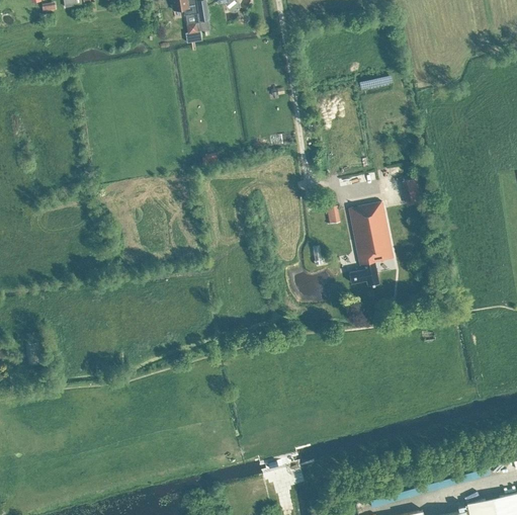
[(81,0),(63,0),(65,9),(83,7),(81,0)]
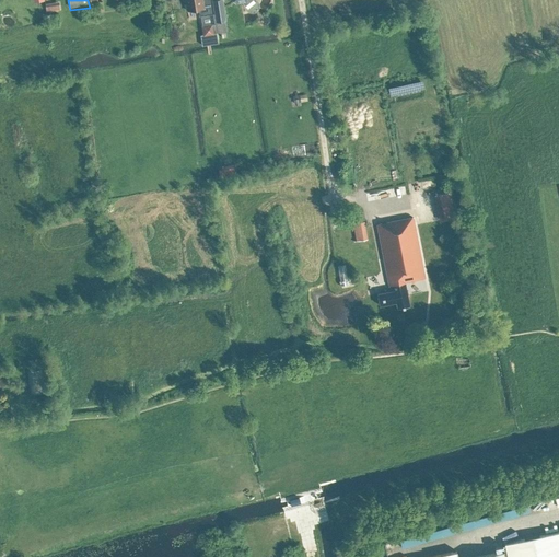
[(185,0),(187,13),(199,12),(200,19),(212,18),(209,0),(185,0)]
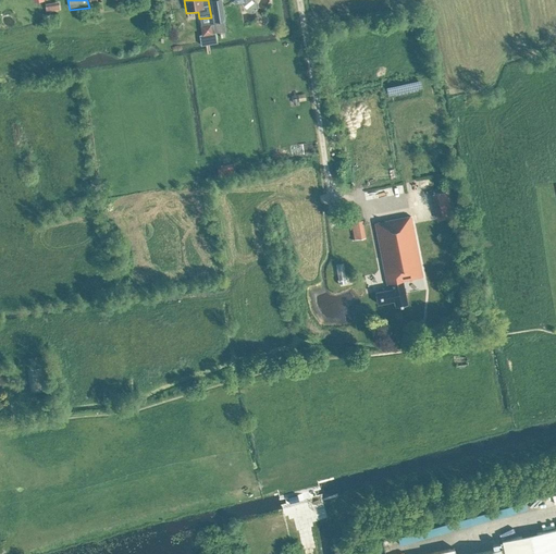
[(214,25),(225,23),(222,1),(211,2),(214,25)]
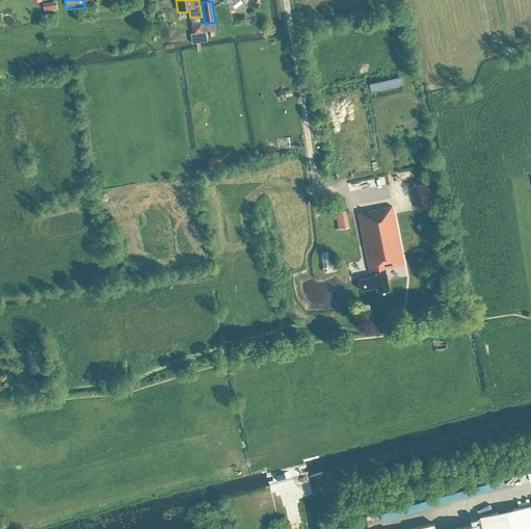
[(44,6),(46,12),(58,9),(56,3),(44,6)]
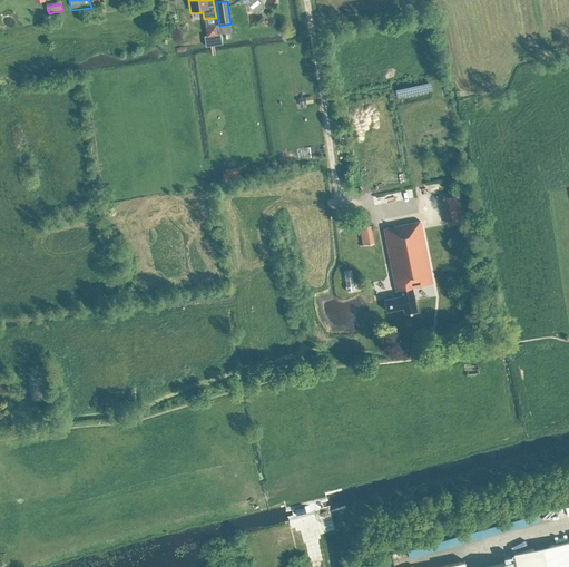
[(206,50),(223,47),(219,21),(212,22),(213,27),(206,28),(207,38),(204,39),(206,50)]
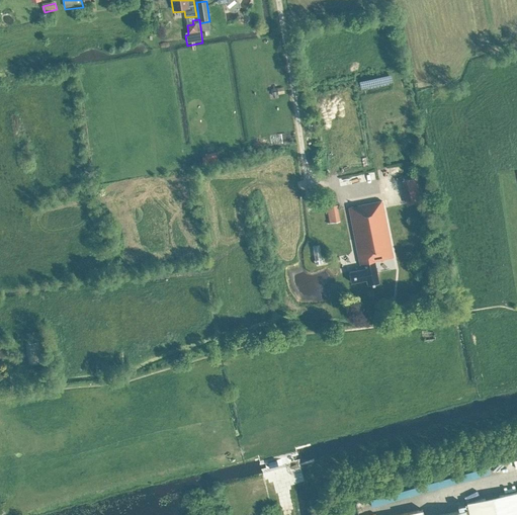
[(205,159),(207,168),(219,166),(217,155),(205,157),(205,159)]
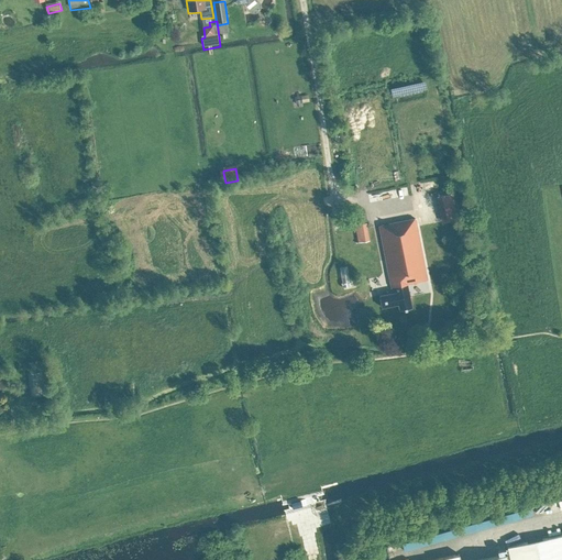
[(447,224),(459,221),(453,197),(441,199),(447,224)]
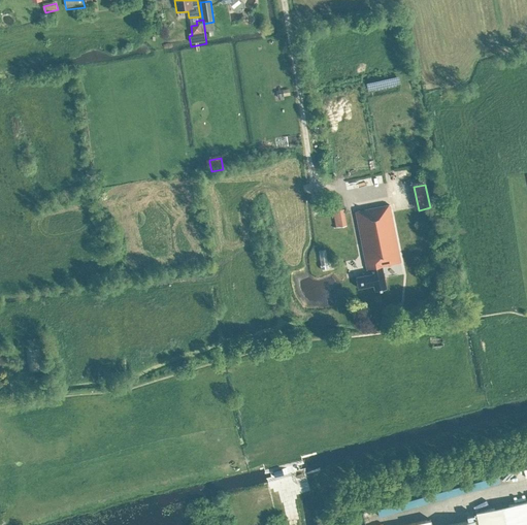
[(387,292),(383,268),(401,265),(390,207),(356,215),(368,277),(356,280),(358,291),(373,288),(375,294),(387,292)]
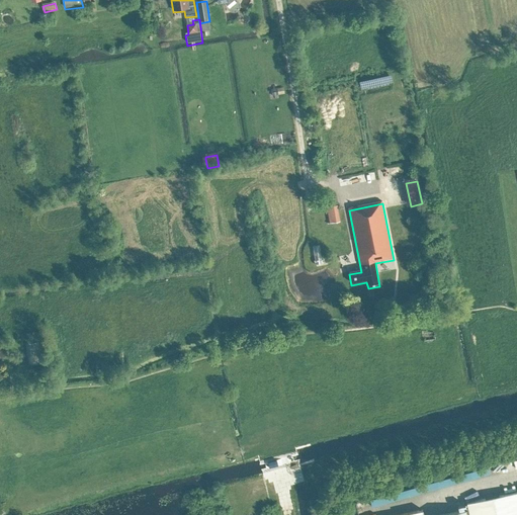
[(341,224),(338,206),(327,208),(330,226),(341,224)]
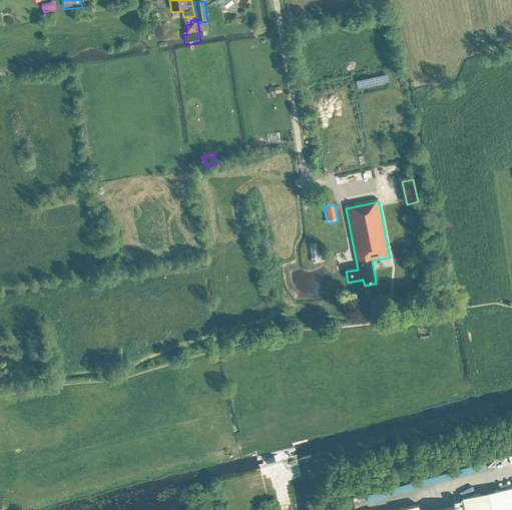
[(431,331),(420,333),(421,339),(432,337),(431,331)]
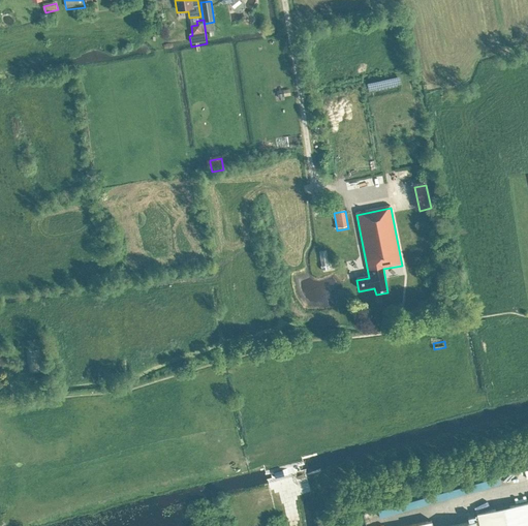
[(527,525),(527,504),(477,516),(478,525),(527,525)]
